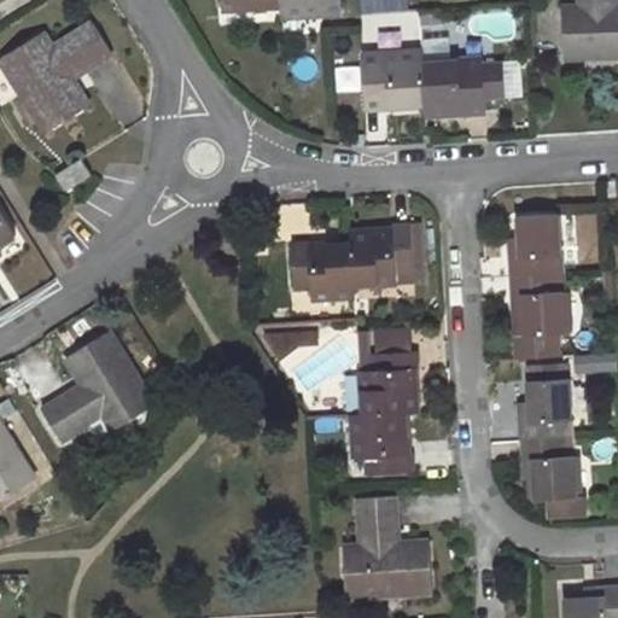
[(343,10),(342,0),(283,0),(283,1),(284,13),(343,10)]
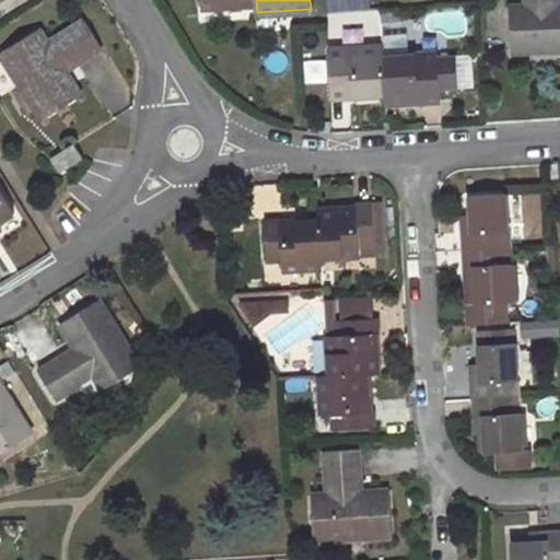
[(372,8),(371,0),(326,0),(327,11),(372,8)]
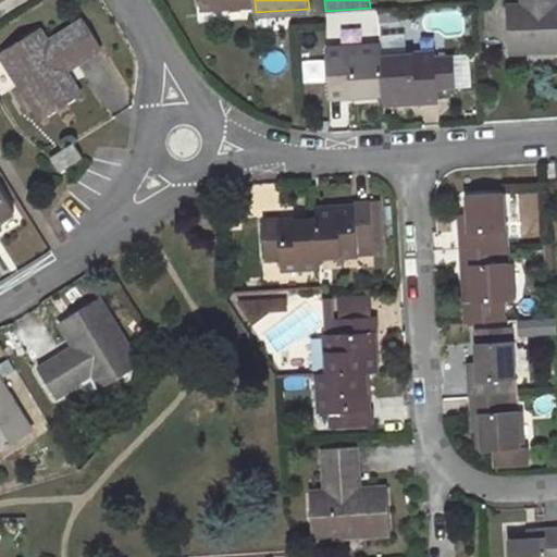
[(509,7),(511,52),(556,50),(556,4),(556,0),(523,0),(524,5),(509,7)]
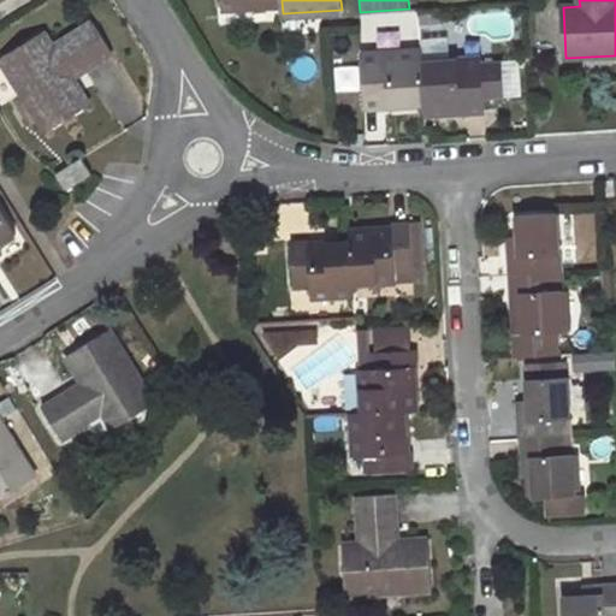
[(43,31),(0,58),(0,61),(45,132),(88,105),(72,78),(111,54),(92,23),(53,48),(43,31)]
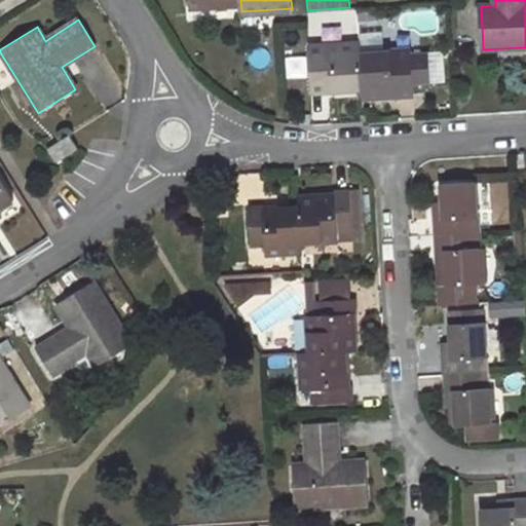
[(361,45),(309,49),(312,90),(363,88),(361,54),(361,45)]
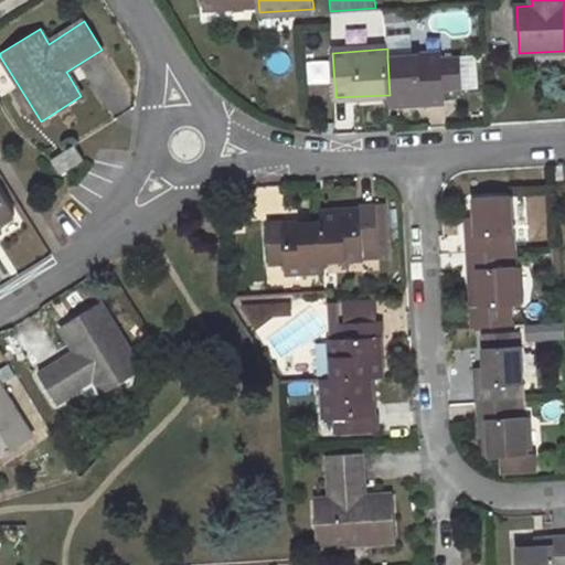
[(441,57),(441,56),(387,59),(390,95),(391,103),(445,100),(444,91),(462,89),(460,56),(441,57)]
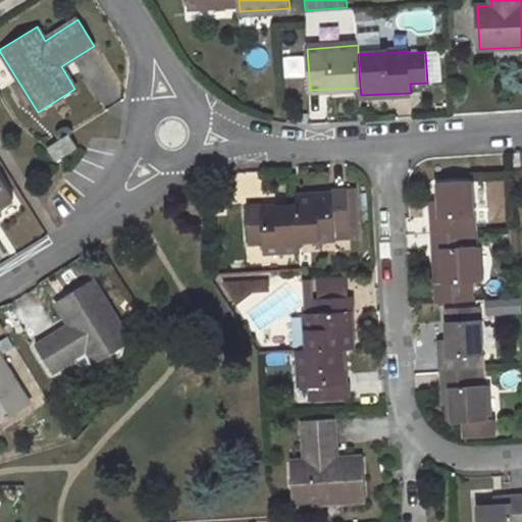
[(76,148),(68,134),(47,147),(56,161),(76,148)]
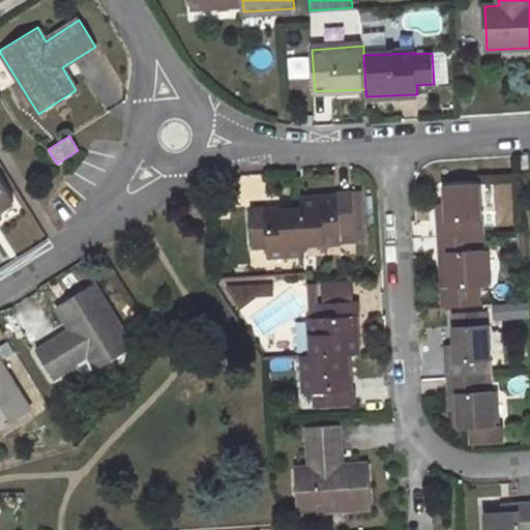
[(0,208),(12,202),(0,181),(0,208)]
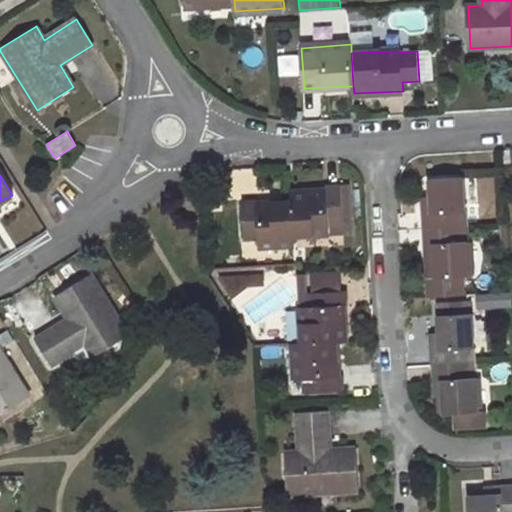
[(465,177),(429,179),(431,199),(431,205),(421,206),(423,229),(459,227),(458,211),(466,211),(465,177)]
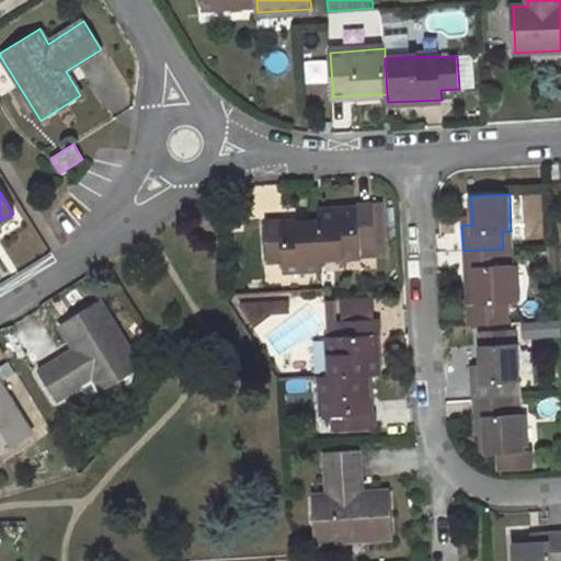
[(386,227),(385,202),(359,203),(361,209),(321,212),(321,220),(323,258),(364,255),(363,247),(378,245),(377,228),(386,227)]
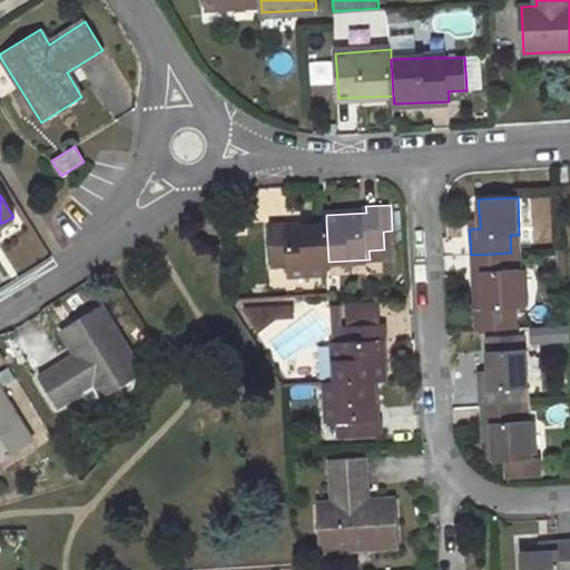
[(285,222),(271,222),(273,267),(287,266),(287,274),(328,272),(328,262),(326,224),(286,226),(285,222)]
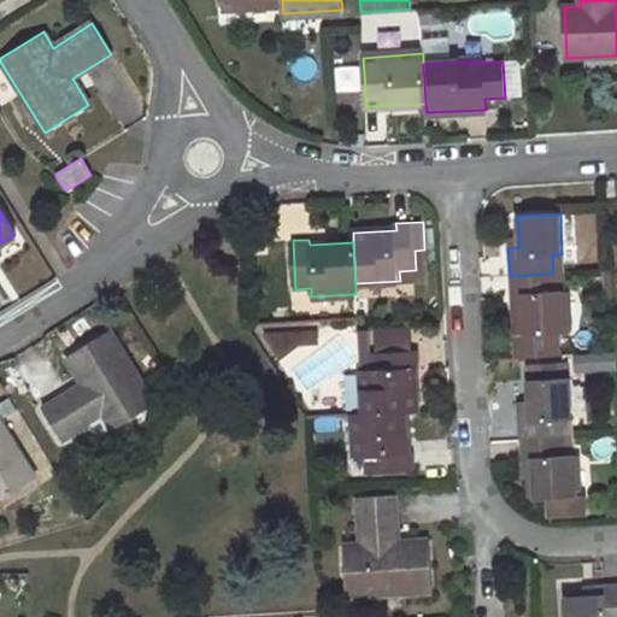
[(399,271),(400,281),(425,278),(424,250),(415,251),(416,270),(399,271)]
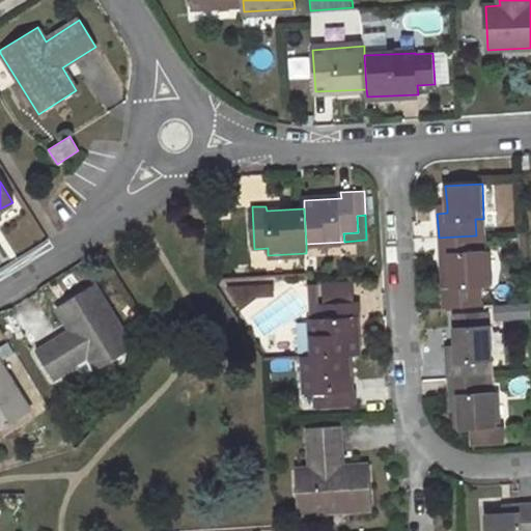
[(484,234),(483,219),(475,219),(476,235),(484,234)]
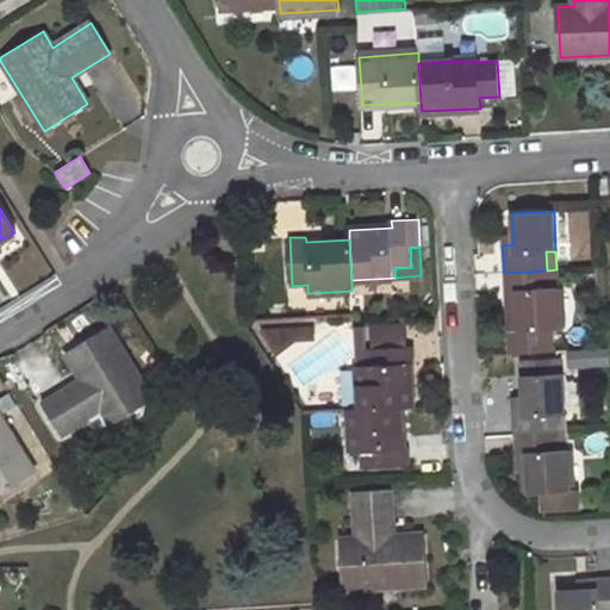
[(547,287),(558,287),(556,269),(547,271),(547,287)]
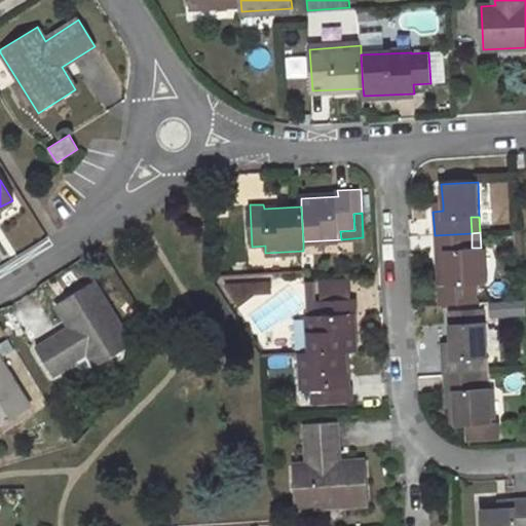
[(441,286),(442,303),(478,301),(477,284),(483,284),(481,248),(472,248),(472,233),(435,235),(437,259),(446,258),(448,285),(441,286)]
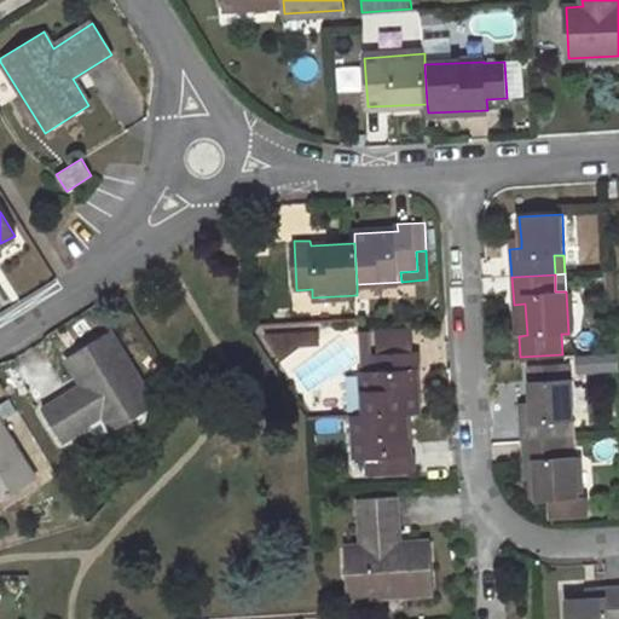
[(525,304),(514,305),(516,336),(519,336),(527,335),(525,304)]
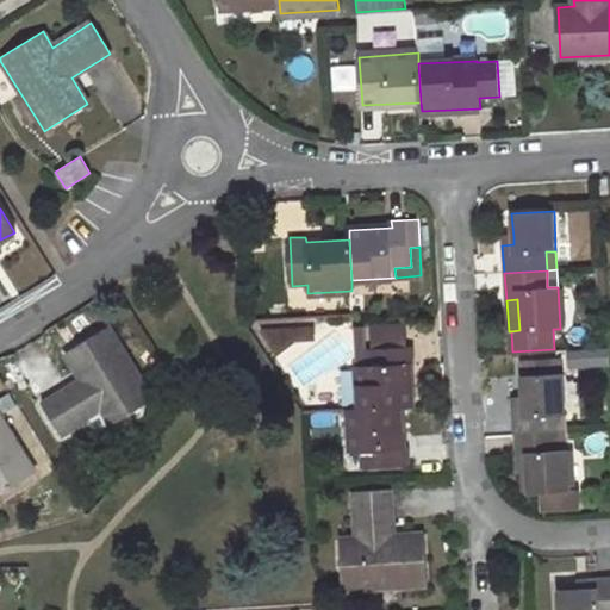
[(85,379),(44,404),(63,435),(104,409),(112,424),(155,398),(111,327),(68,352),(85,379)]
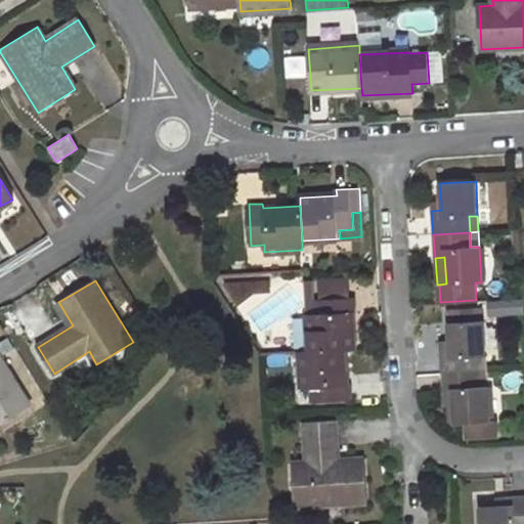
[(358,297),(318,299),(318,313),(311,313),(313,351),(346,349),(355,349),(352,310),(358,310),(358,297)]
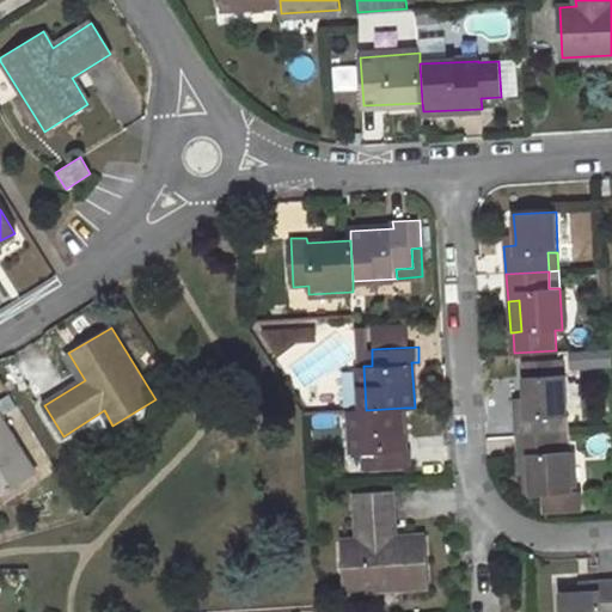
[(565,373),(522,375),(524,398),(525,407),(514,407),(516,436),(558,433),(569,433),(565,373)]
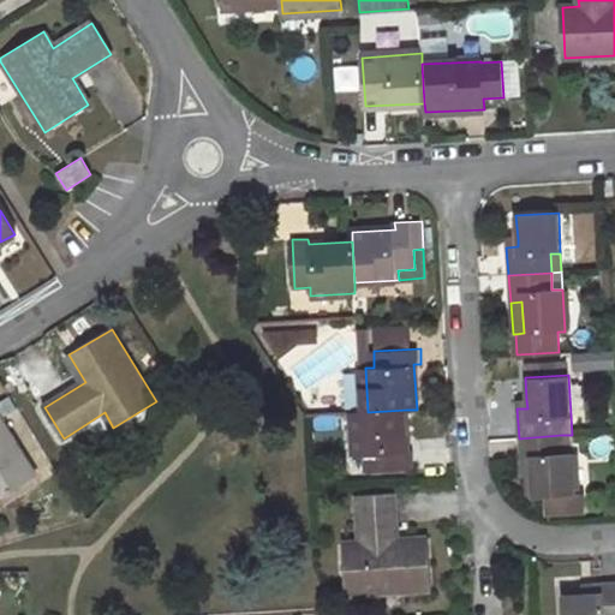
[(368,453),(368,470),(416,467),(415,452),(408,452),(406,410),(368,412),(357,413),(359,453),(368,453)]
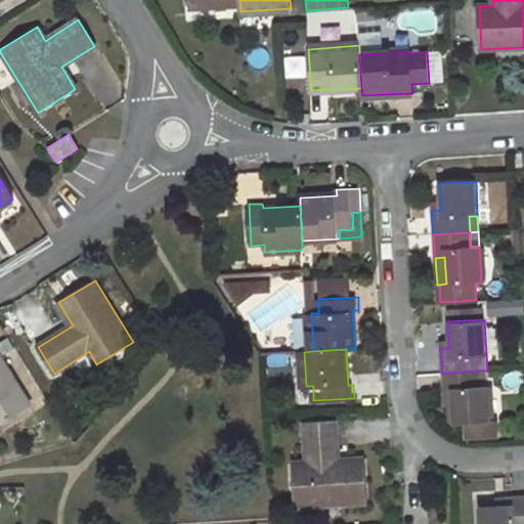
[(0,353),(0,424),(32,404),(0,353)]
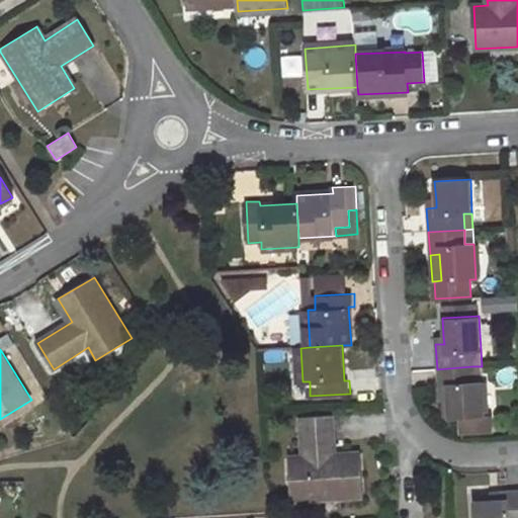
[(485,414),(483,380),(473,381),(472,366),(437,369),(438,393),(446,392),(447,399),(447,418),(459,417),(460,430),(490,429),(489,414),(485,414)]
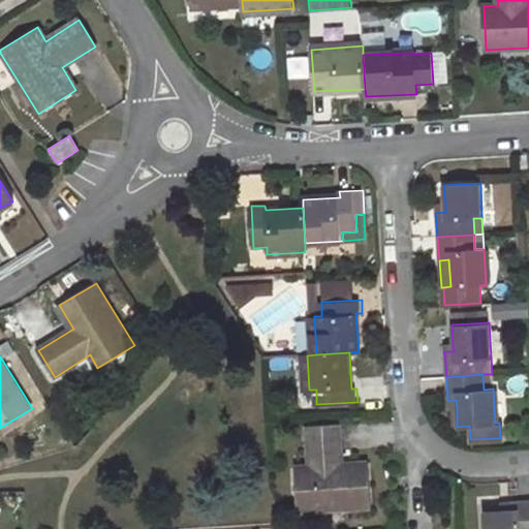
[(484,390),(493,389),(492,374),(483,374),(484,390)]
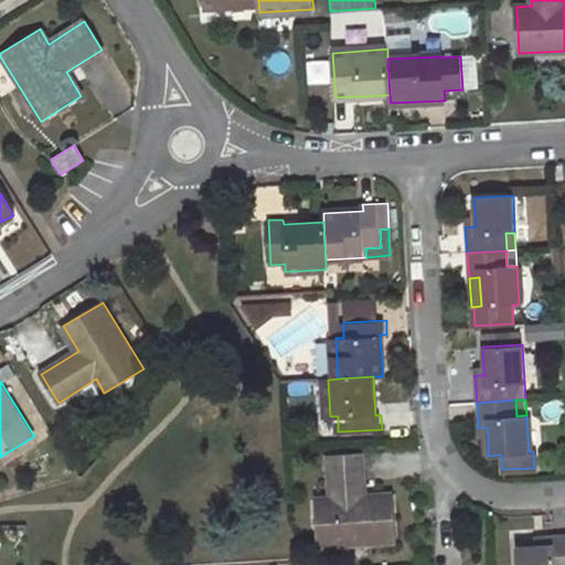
[(364,452),(329,455),(331,498),(316,498),(318,544),(398,540),(395,493),(366,496),(364,452)]
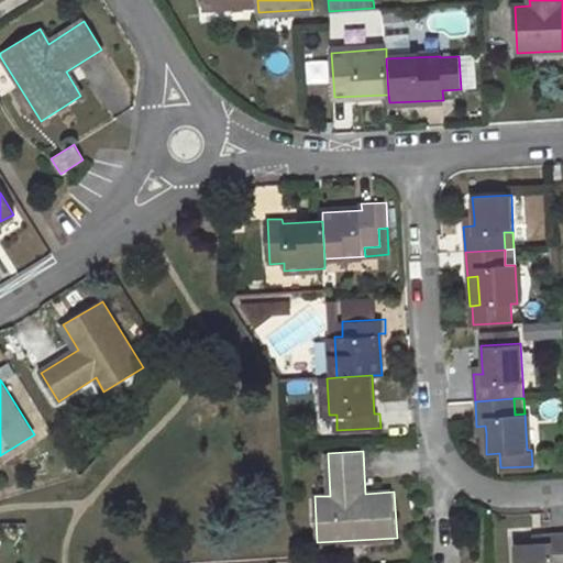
[(537,543),(516,544),(516,562),(562,562),(562,531),(543,533),(543,543),(537,543)]
